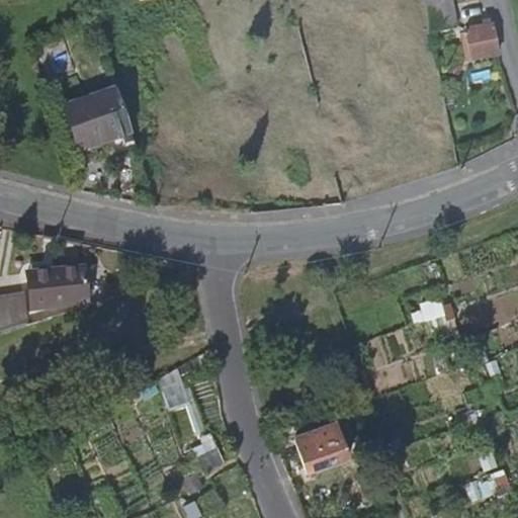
[(446,6),(435,9),(439,29),(451,27),(446,6)]
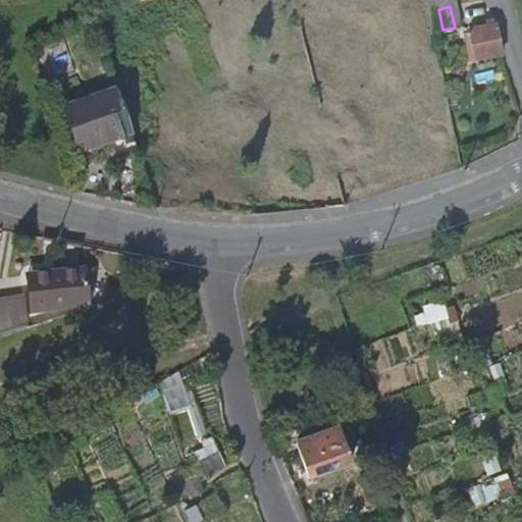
[(493,28),(468,34),(474,64),(500,59),(493,28)]
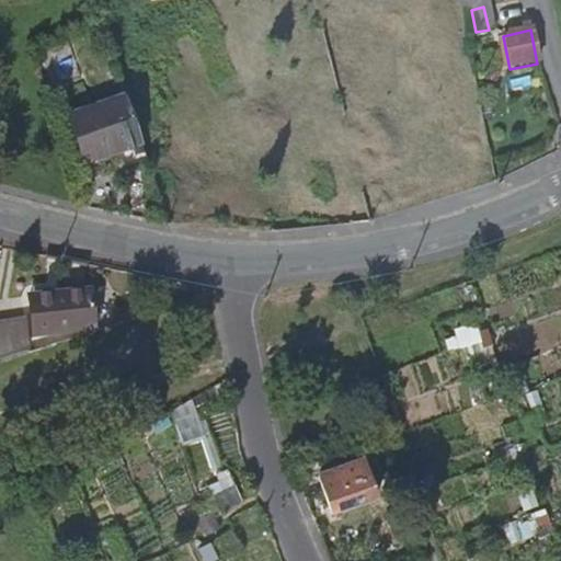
[(126,162),(147,155),(126,95),(71,115),(87,158),(121,146),(126,162)]
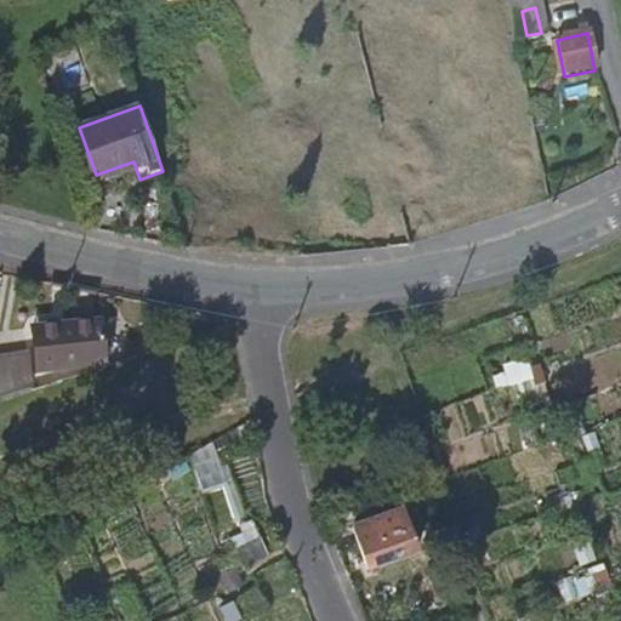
[(102,315),(30,323),(36,374),(108,365),(102,315)]
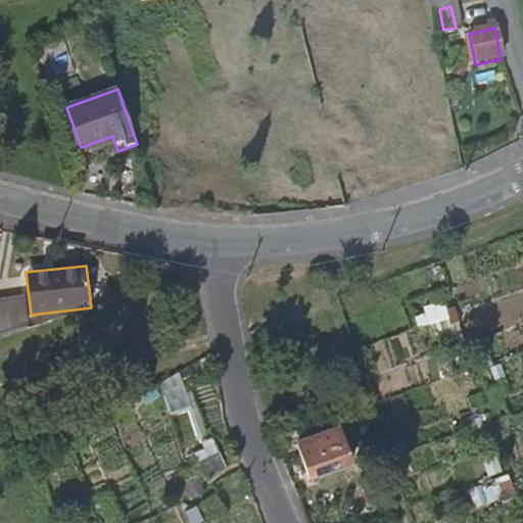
[(0,333),(29,326),(25,292),(0,297),(0,333)]
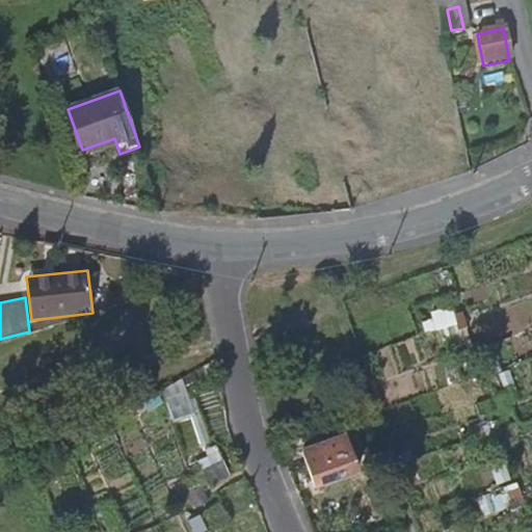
[(389,404),(431,389),(423,365),(444,357),(433,328),(369,351),(389,404)]
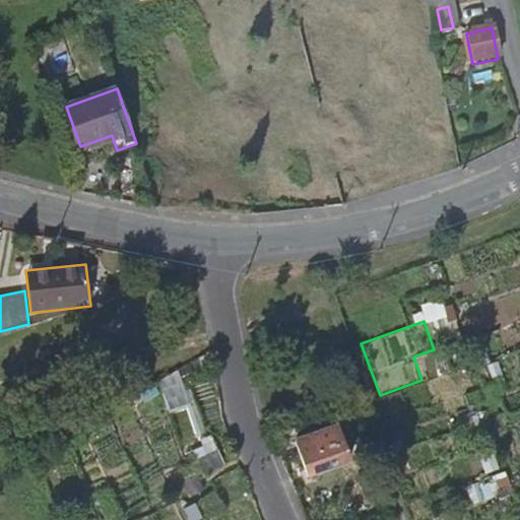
[(449,404),(478,398),(472,369),(443,376),(449,404)]
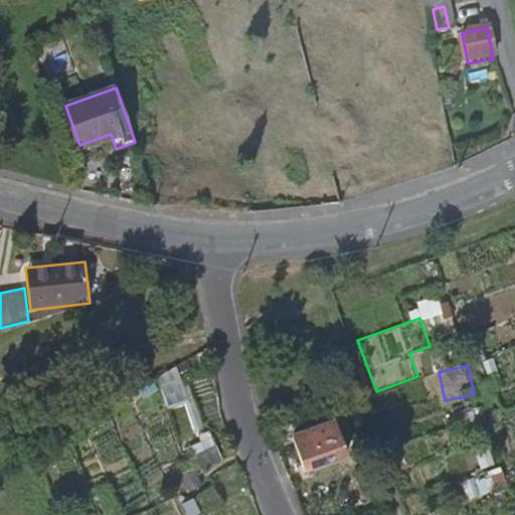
[(157,375),(168,406),(190,399),(179,367),(157,375)]
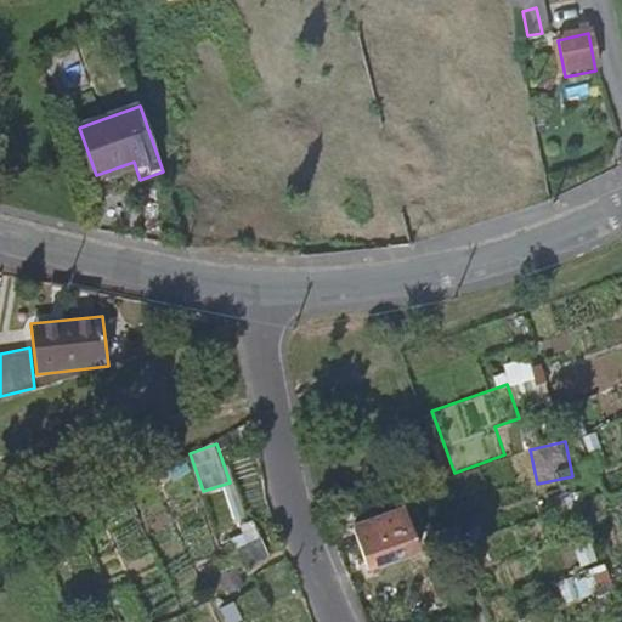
[(360,541),(363,549),(372,547),(379,569),(419,555),(405,515),(357,531),(360,541)]
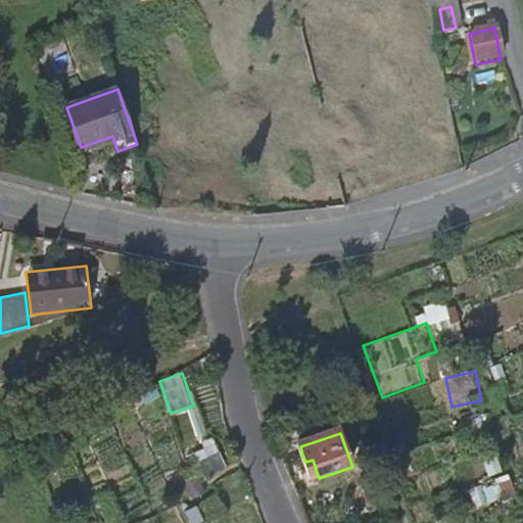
[(206,475),(227,466),(217,442),(195,453),(206,475)]
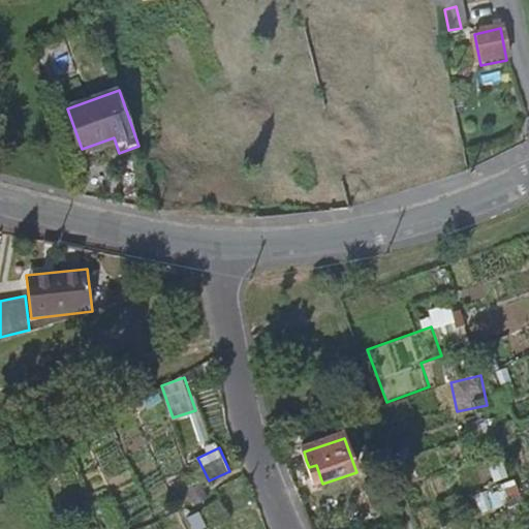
[(315,486),(322,484),(316,465),(309,467),(315,486)]
